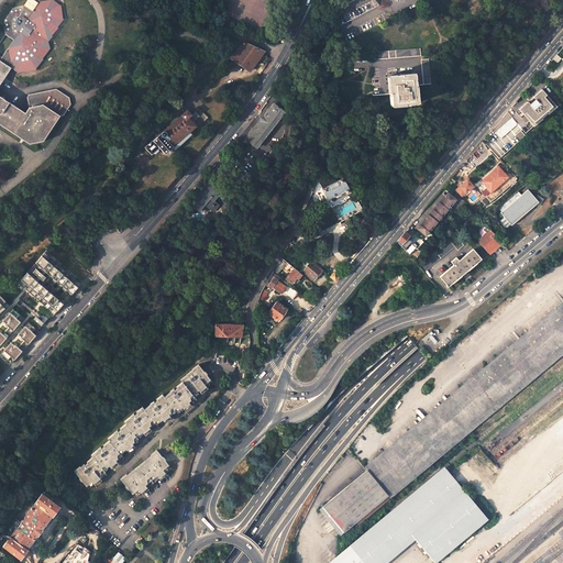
[(0,59),(11,68),(14,64),(23,69),(35,67),(47,48),(46,43),(48,39),(50,39),(58,28),(64,19),(63,19),(61,4),(61,6),(53,0),(51,0),(52,0),(37,2),(37,4),(33,10),(24,6),(11,8),(2,21),(6,35),(13,40),(0,59)]
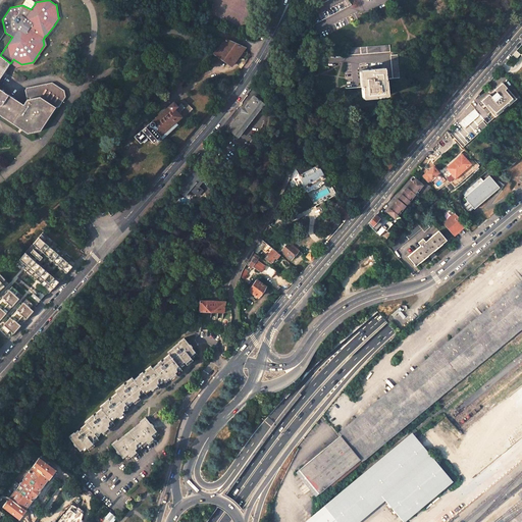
[(25,0),(22,5),(31,9),(35,4),(29,0),(25,0)]
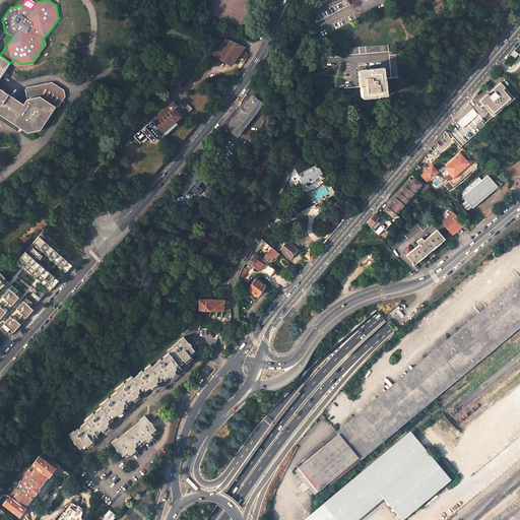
[(346,0),(342,0),(309,17),(313,24),(349,5),(346,0)]
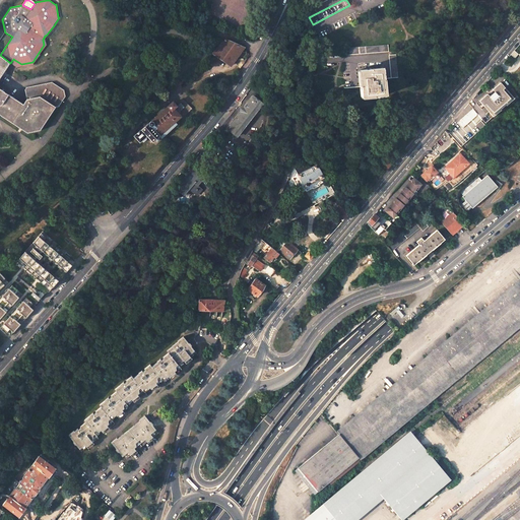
[(47,45),(45,36),(43,40),(44,45),(33,62),(21,64),(13,59),(10,63),(17,68),(34,65),(47,45)]
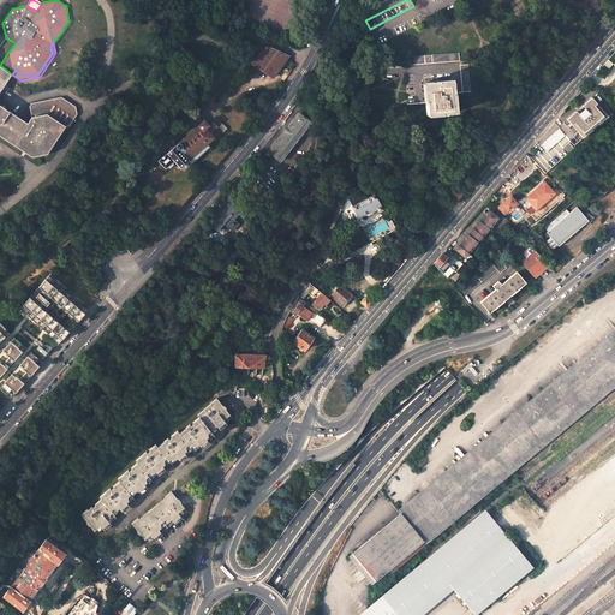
[(273,77),(288,57),(267,47),(266,48),(252,64),(273,77)]
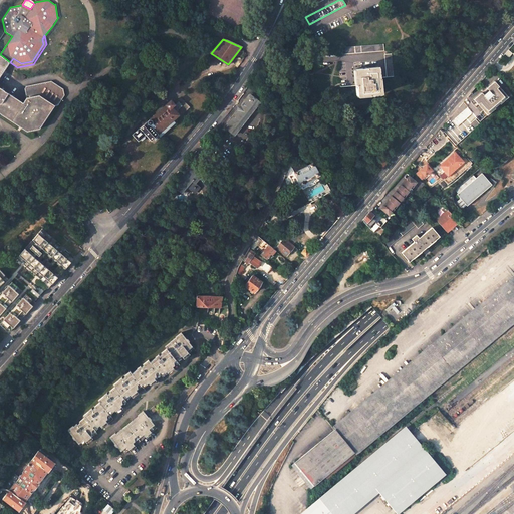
[(383,44),(342,47),(342,54),(384,51),(383,44)]
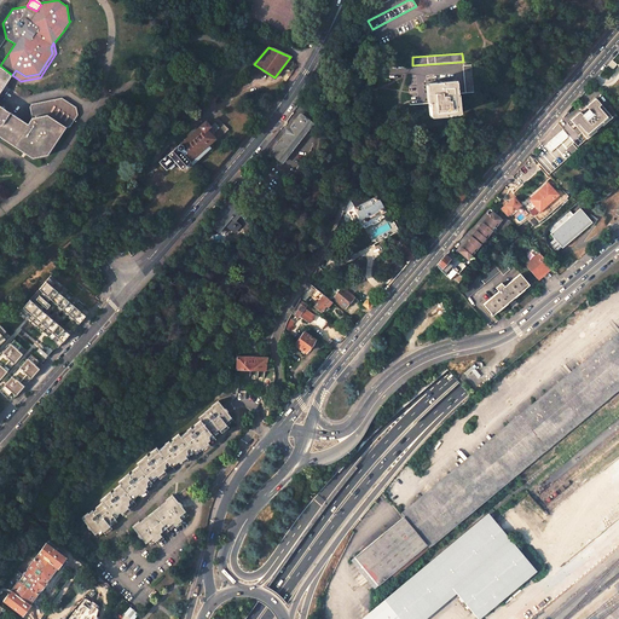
[(470,64),(463,65),(466,93),(474,92),(470,64)]
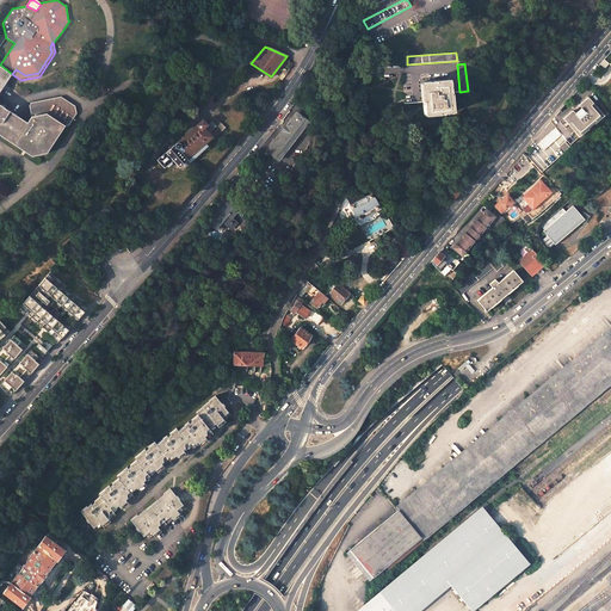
[(32,117),(28,123),(0,104),(0,92),(12,74),(0,65),(0,135),(32,156),(48,154),(66,125),(69,125),(76,113),(75,106),(61,97),(31,103),(30,105),(32,117)]
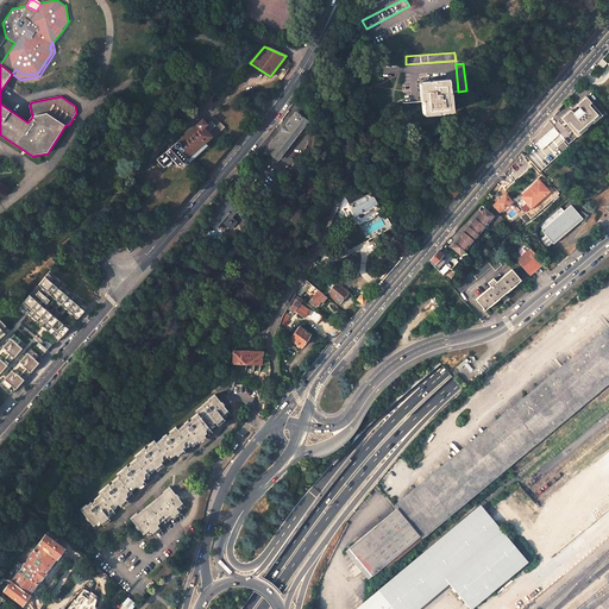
[(434,81),(421,82),(422,100),(421,100),(421,101),(422,113),(437,112),(437,113),(450,113),(449,94),(449,92),(449,81),(434,82),(434,81)]
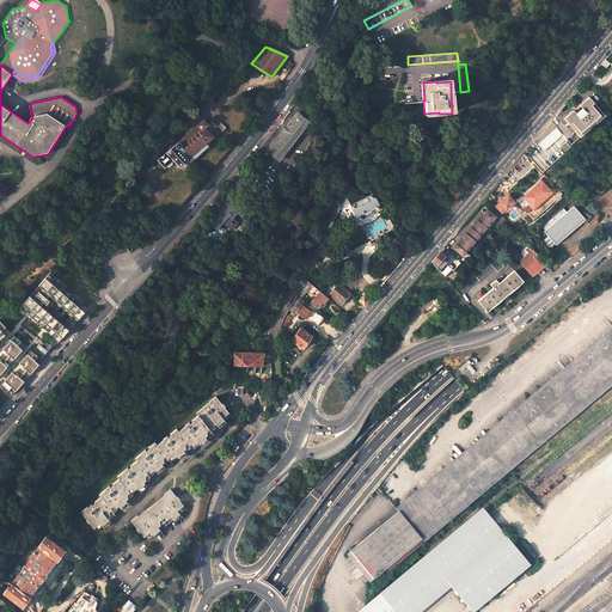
[(573,122),(579,129),(577,129),(575,132),(580,138),(583,135),(589,129),(597,124),(603,118),(605,116),(600,110),(598,112),(592,105),(594,104),(589,98),(588,97),(580,105),(581,106),(574,112),(574,110),(564,118),(569,124),(573,122)]
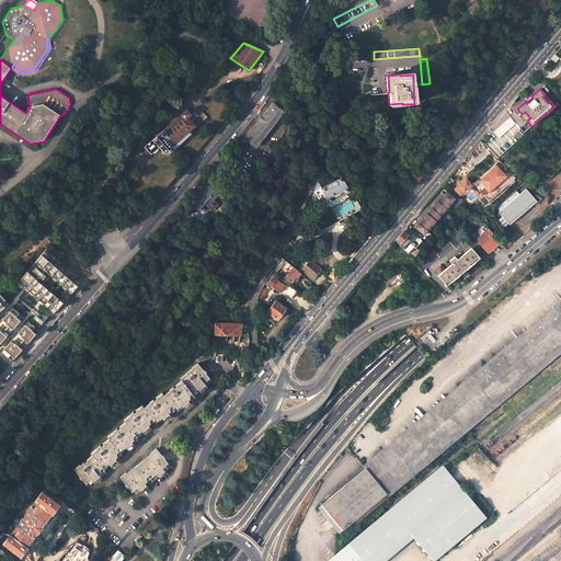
[(283,112),(273,104),(245,139),(255,147),(283,112)]
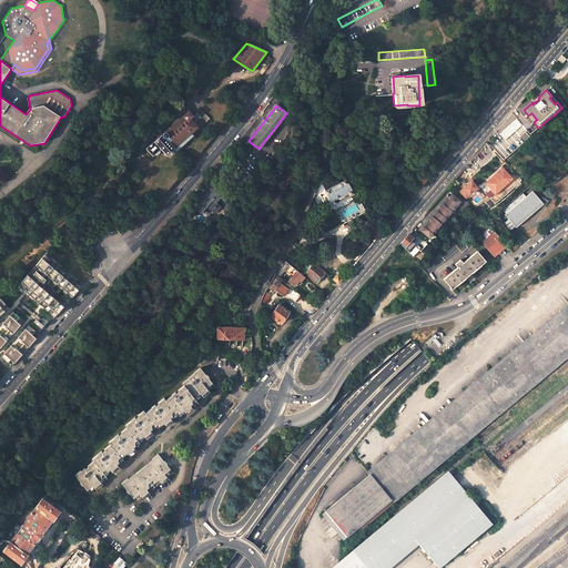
[(168,156),(199,128),(195,124),(196,123),(195,122),(196,121),(201,117),(198,113),(194,117),(193,115),(189,111),(148,149),(146,150),(152,155),(153,155),(155,154),(155,155),(158,155),(160,152),(160,151),(161,149),(168,156)]
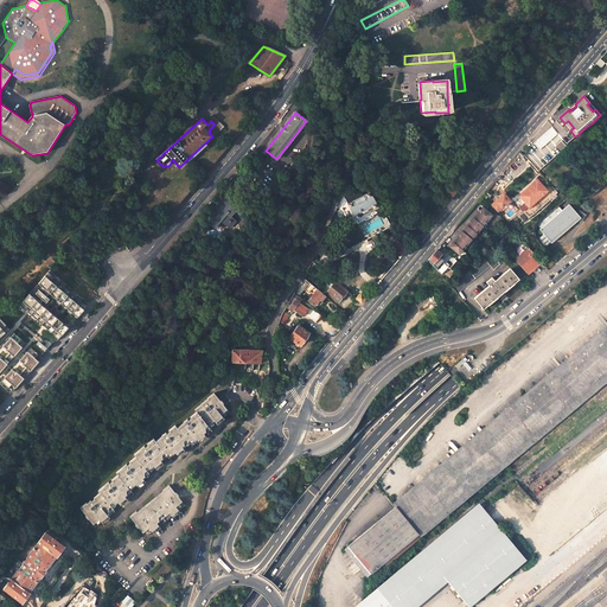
[(515,170),(525,159),(519,154),(510,165),(515,170)]
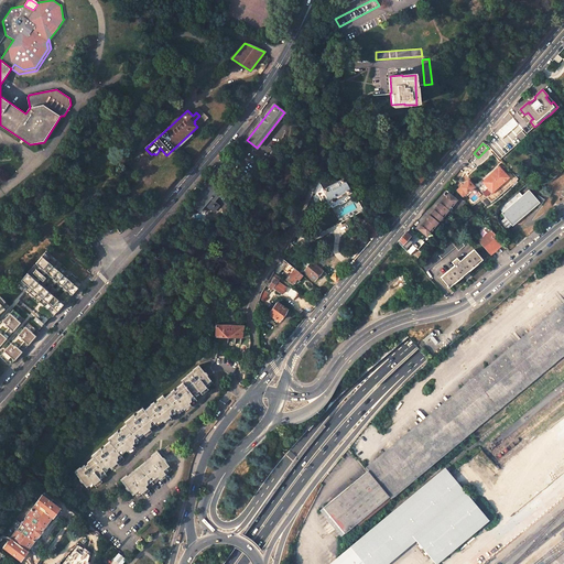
[(502,173),(498,169),(483,183),(486,187),(489,184),(502,173)]
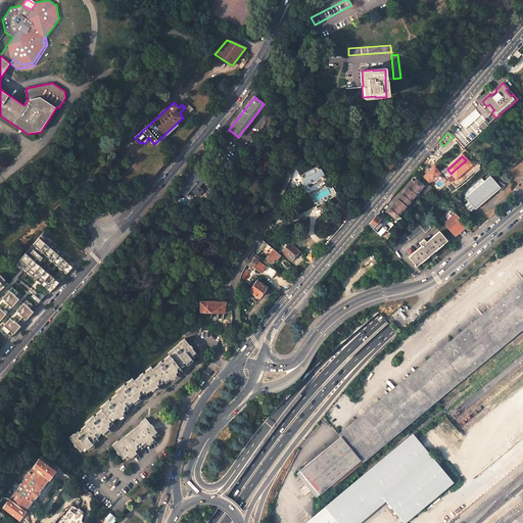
[(388,160),(384,165),(389,170),(393,165),(388,160)]
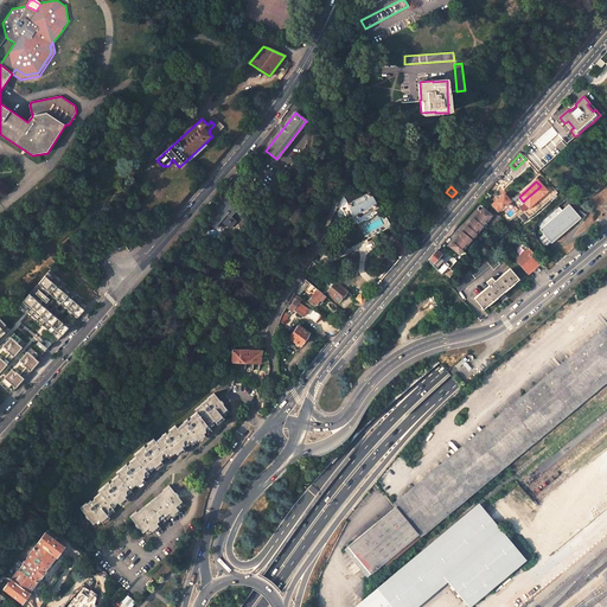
[(523,202),(528,206),(535,199),(536,200),(545,192),(541,186),(526,198),(523,202)]
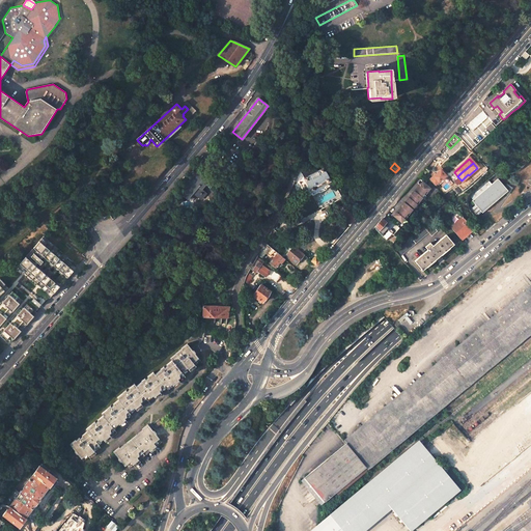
[(324,169),(304,179),(311,192),(331,182),(324,169)]
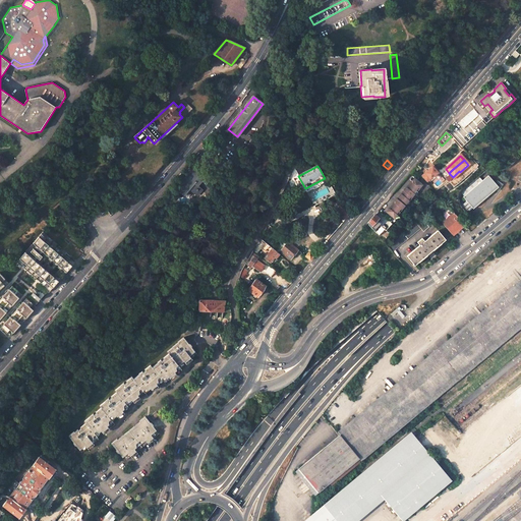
[(206,178),(195,169),(187,177),(187,176),(176,188),(184,195),(189,189),(196,195),(201,189),(197,186),(206,178)]
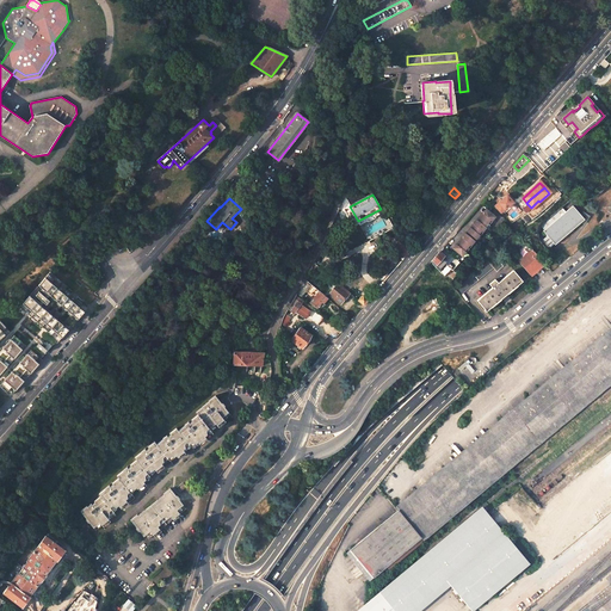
[(584,220),(572,205),(542,230),(554,245),(584,220)]
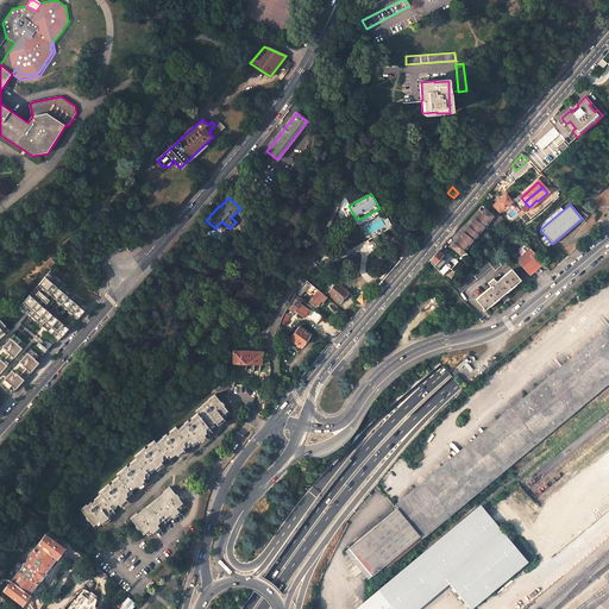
[(485,226),(495,215),(488,209),(485,208),(482,212),(482,213),(483,214),(479,219),(485,226)]
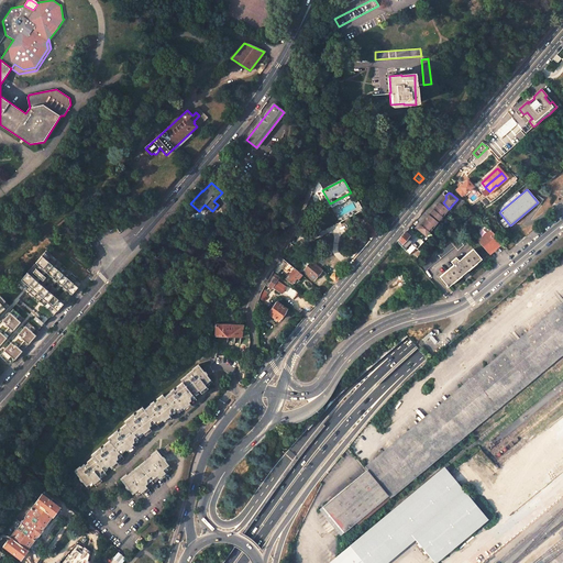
[(439,220),(445,213),(449,209),(443,202),(442,203),(441,202),(439,202),(437,206),(439,208),(435,210),(434,210),(433,210),(430,212),(439,220)]
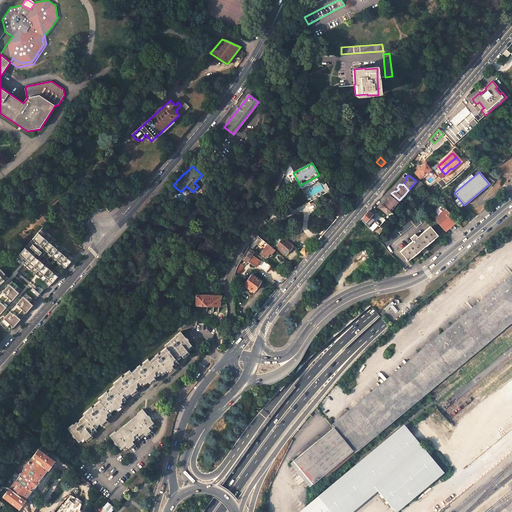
[(398,202),(392,196),(390,195),(388,198),(389,199),(396,204),(398,202)]
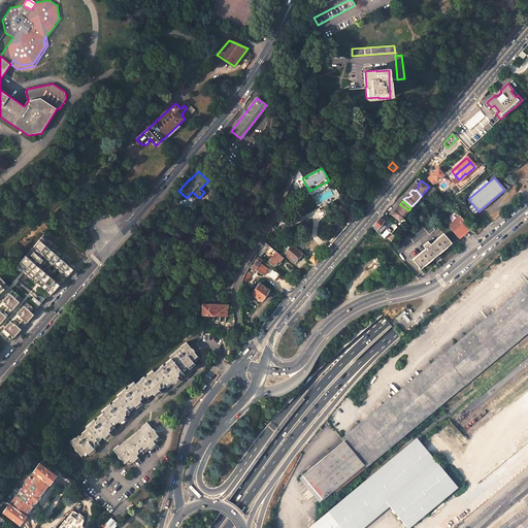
[(399,221),(402,217),(405,215),(408,210),(401,205),(400,204),(400,205),(401,206),(396,211),(394,211),(391,215),(399,221)]
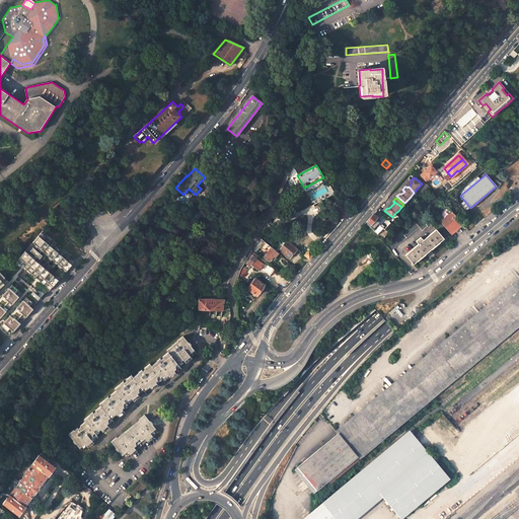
[(343,202),(337,207),(345,218),(350,212),(343,202)]
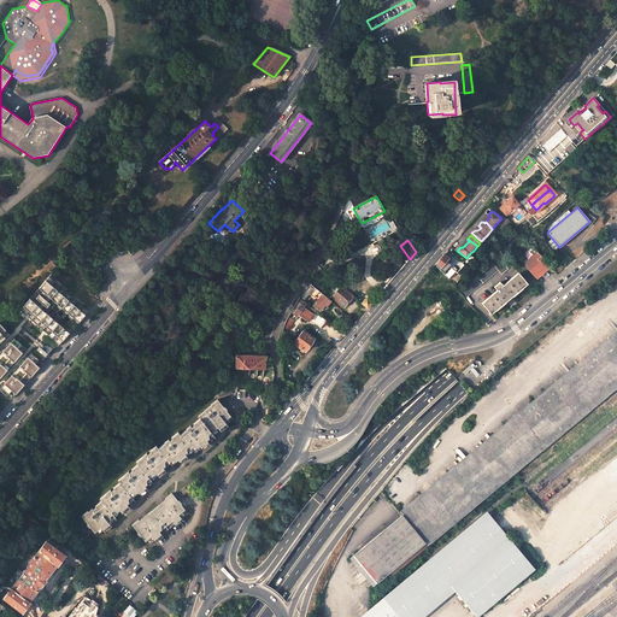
[(548,240),(546,242),(553,252),(557,250),(548,240)]
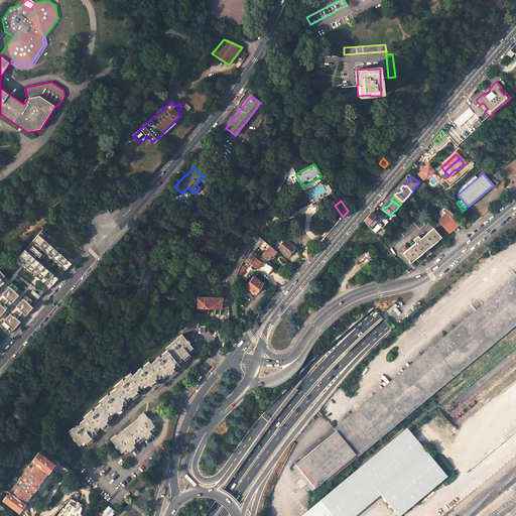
[(457,219),(449,211),(443,216),(450,224),(457,219)]
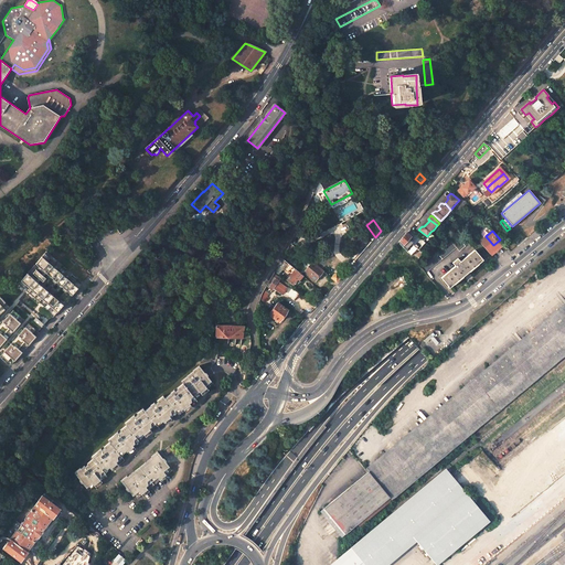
[(402,238),(400,242),(401,244),(403,246),(406,251),(413,243),(411,241),(413,238),(408,234),(407,233),(405,234),(402,238)]
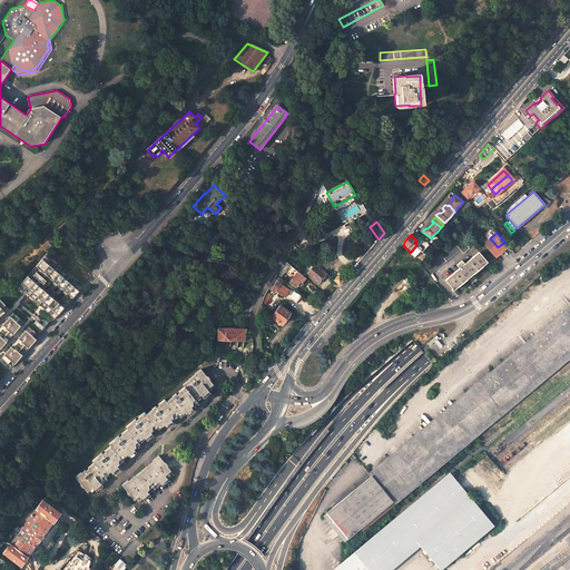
[(483,244),(494,256),(508,245),(507,244),(504,242),(498,247),(490,238),(483,244)]
